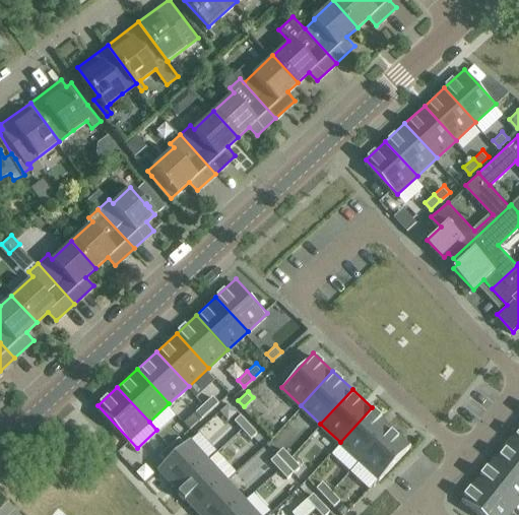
[(210,408),(219,400),(213,394),(204,402),(210,408)]
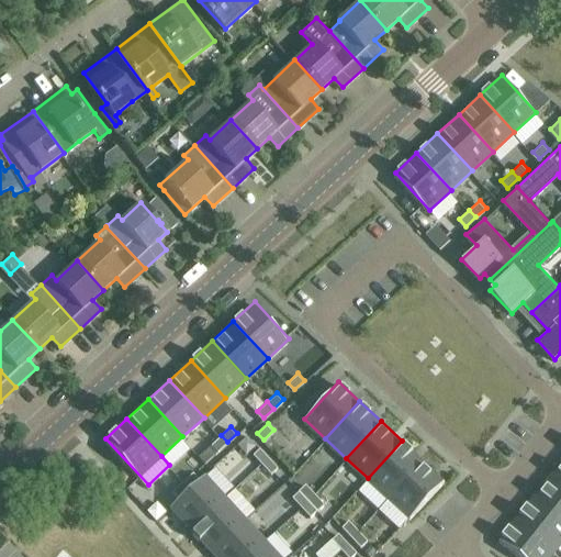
[(227,442),(221,435),(211,445),(216,452),(227,442)]
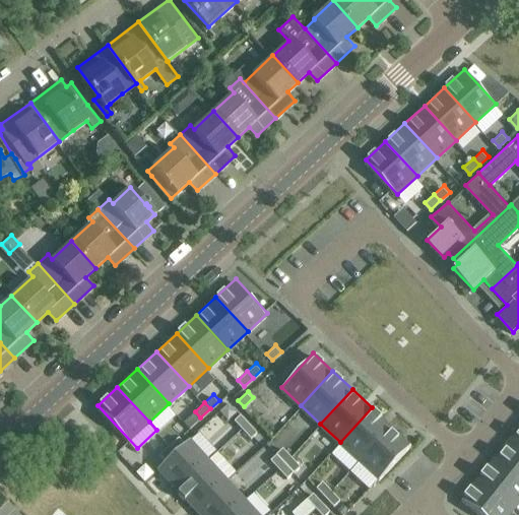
[(360,460),(392,426),(372,407),(340,442),(360,460)]
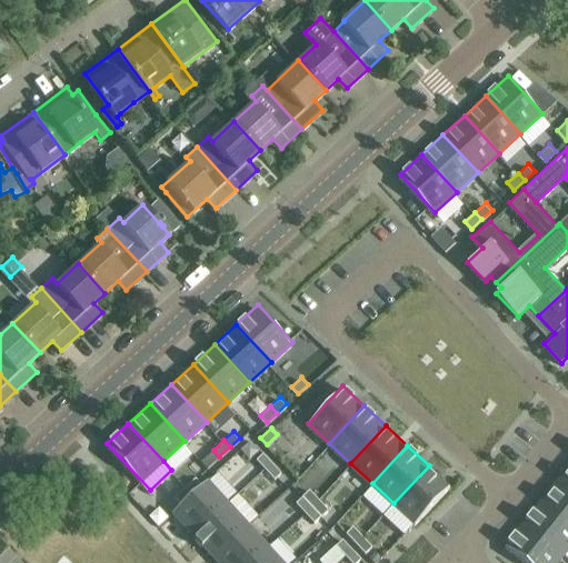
[(263,451),(257,456),(266,466),(272,461),(263,451)]
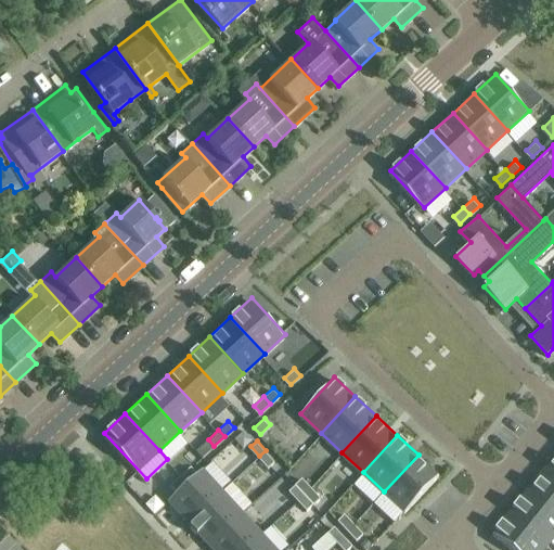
[(266,450),(259,456),(269,465),(271,463),(275,460),(266,450)]
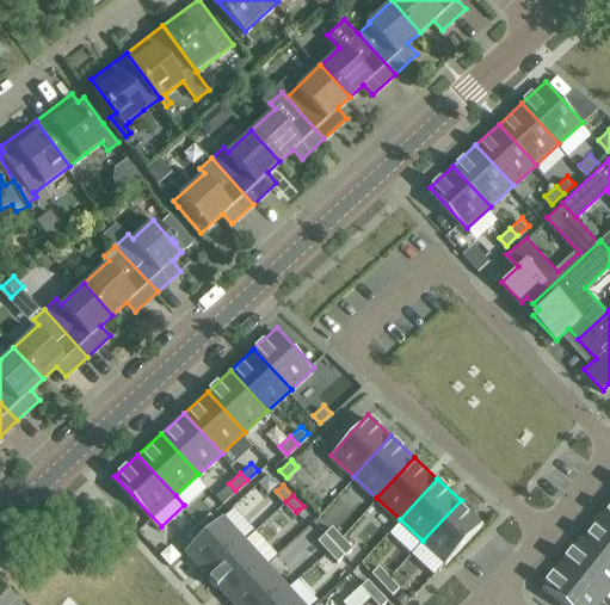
[(423,541),(413,551),(435,572),(445,561),(447,562),(484,522),(461,500),(423,541)]
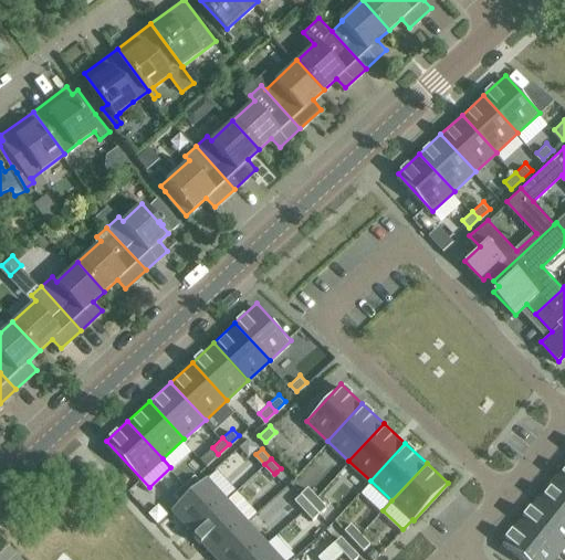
[(181,499),(173,507),(191,528),(226,496),(236,487),(217,466),(207,475),(202,479),(191,489),(181,499)]
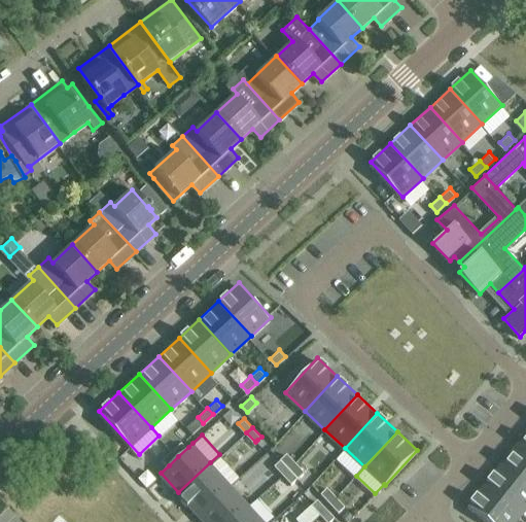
[(182,441),(172,449),(178,456),(188,447),(182,441)]
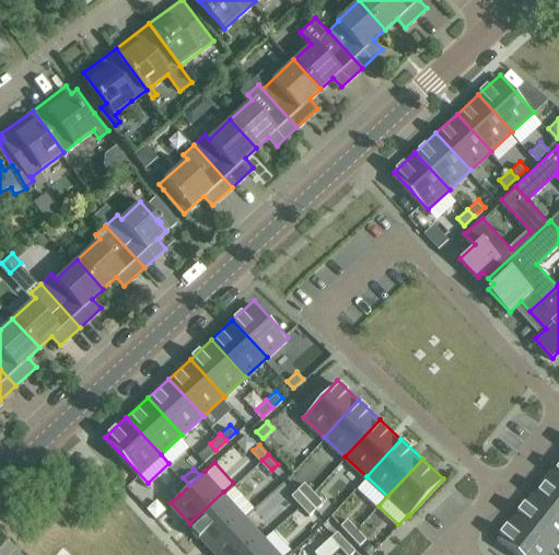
[(558,474),(552,469),(534,492),(558,510),(558,474)]
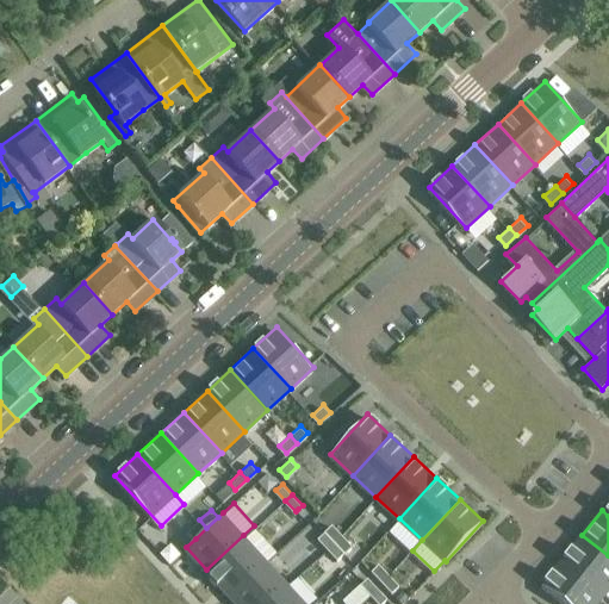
[(199,520),(188,530),(196,539),(206,528),(199,520)]
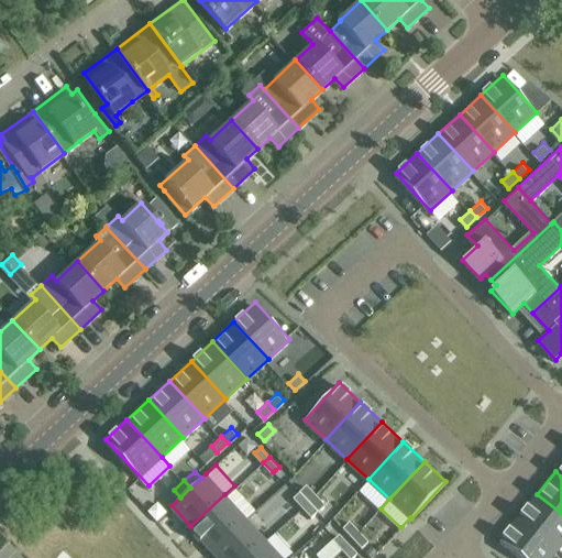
[(307,483),(299,490),(300,490),(309,500),(316,493),(307,483)]
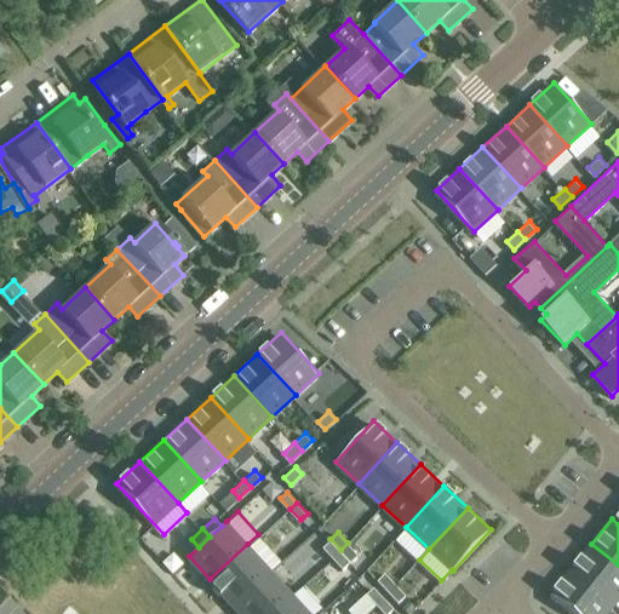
[(327,543),(324,546),(333,556),(340,550),(331,539),(330,539),(327,543)]
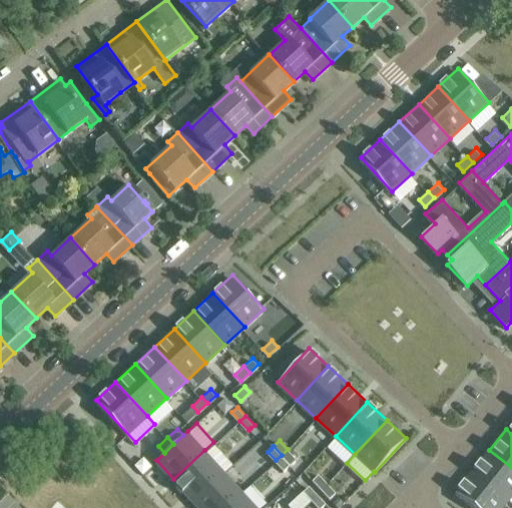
[(288,449),(282,455),(290,464),(291,464),(297,458),(288,449)]
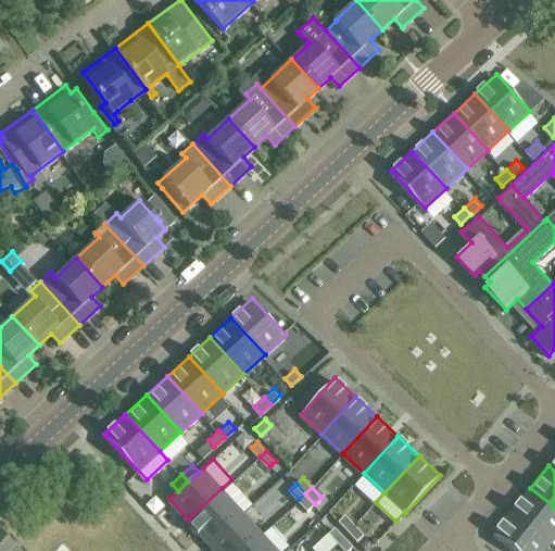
[(222,488),(188,520),(207,541),(242,510),(222,488)]
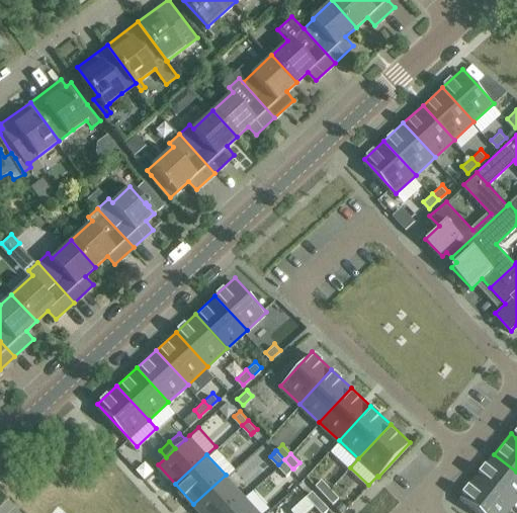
[(516,472),(494,454),(478,475),(514,504),(516,500),(516,472)]
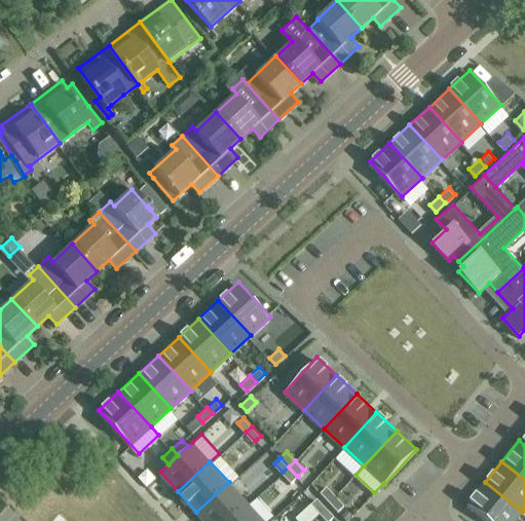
[(289,467),(283,472),(291,481),(294,479),(297,476),(289,467)]
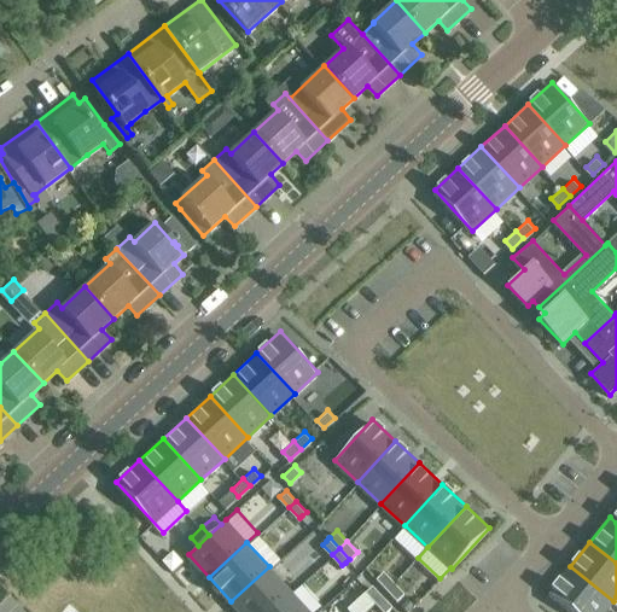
[(269,566),(231,601),(240,611),(266,611),(291,590),(269,566)]
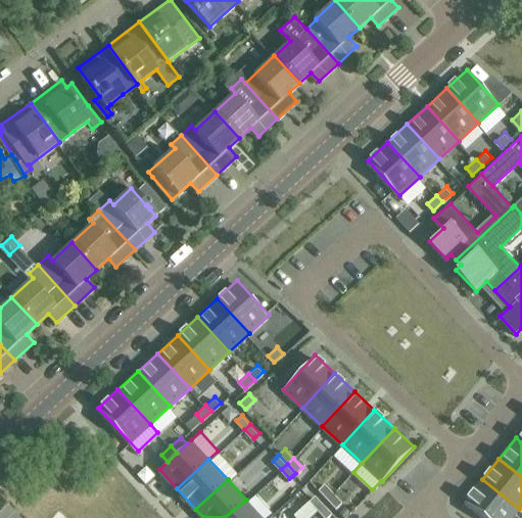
[(511,517),(519,509),(482,479),(465,501),(486,517),(511,517)]
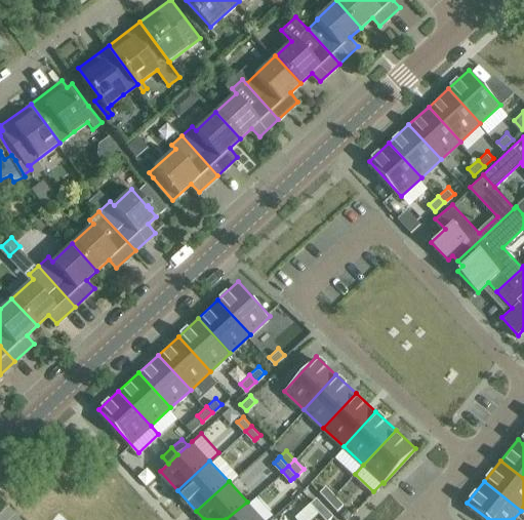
[(335,493),(326,484),(320,490),(328,500),(335,493)]
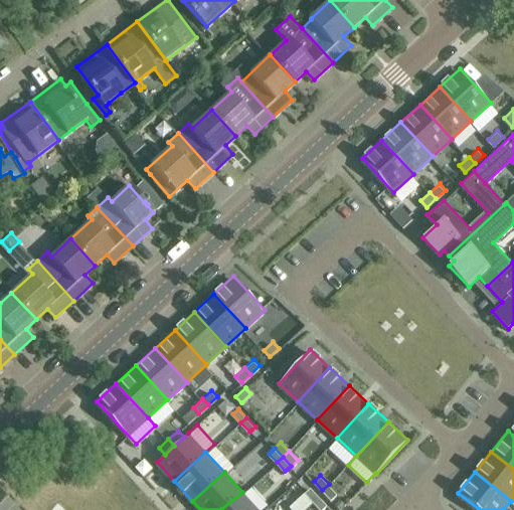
[(337,493),(329,484),(322,490),(331,499),(337,493)]
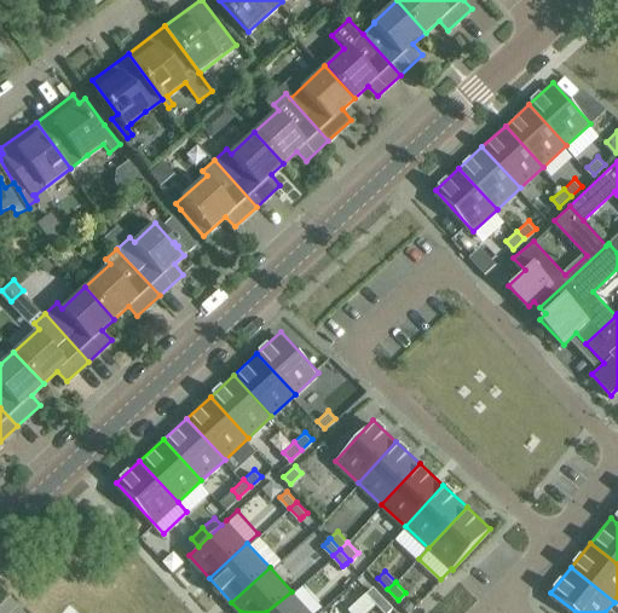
[(369,589),(367,591),(376,602),(383,595),(374,585),(369,589)]
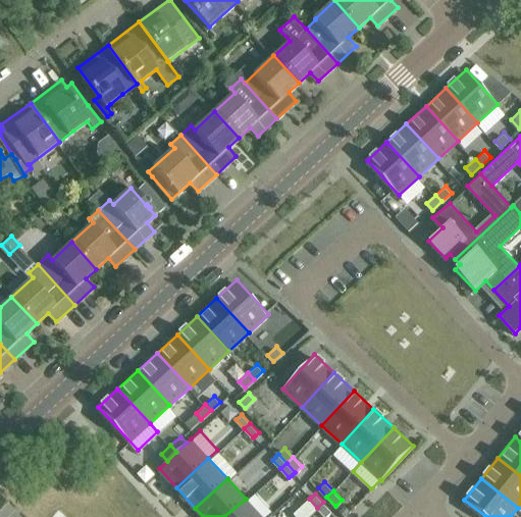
[(262,516),(246,499),(224,516),(262,516)]
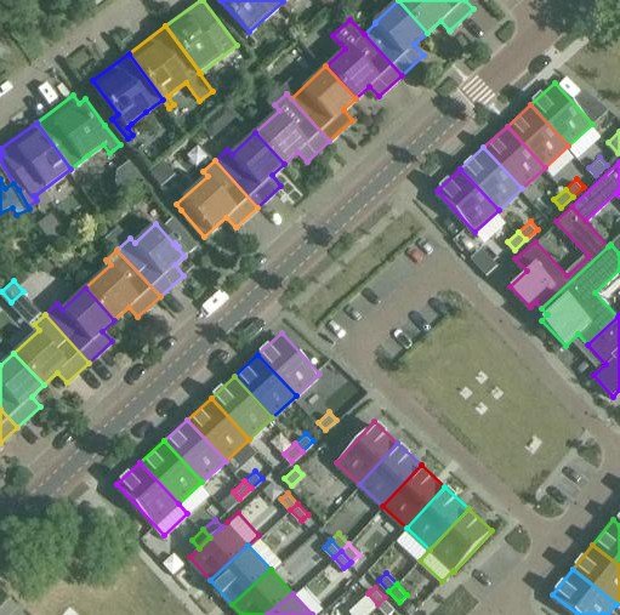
[(385,597),(377,604),(387,614),(394,608),(385,597)]
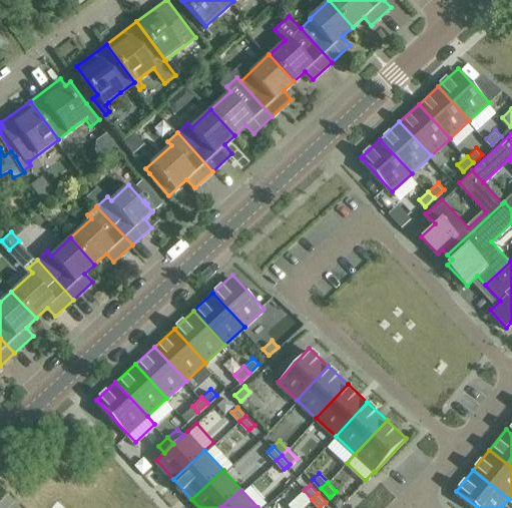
[(339,496),(334,501),(338,506),(344,500),(339,496)]
